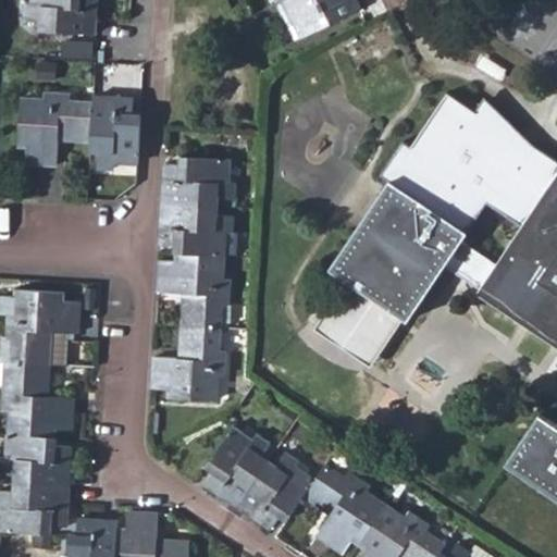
[(35,0),(35,5),(28,5),(26,23),(42,24),(41,31),(96,34),(97,17),(97,0),(35,0)]
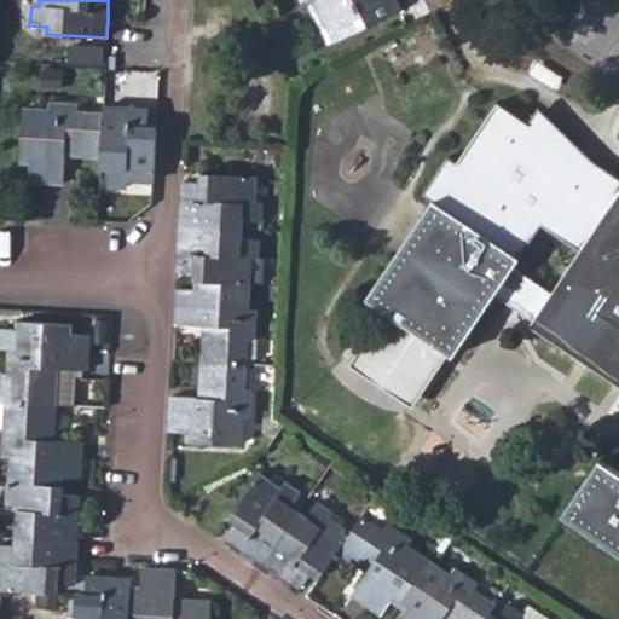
[(312,0),(305,4),(325,46),(334,41),(313,0),(312,0)]
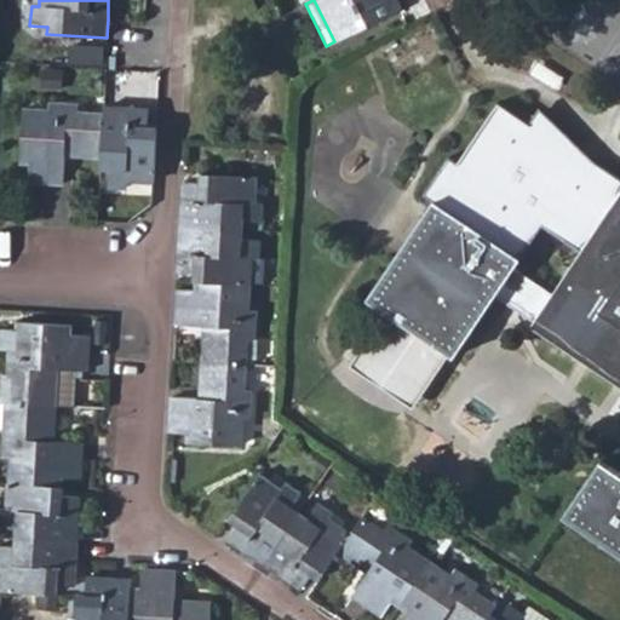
[(314,0),(334,41),(401,12),(395,0),(314,0)]
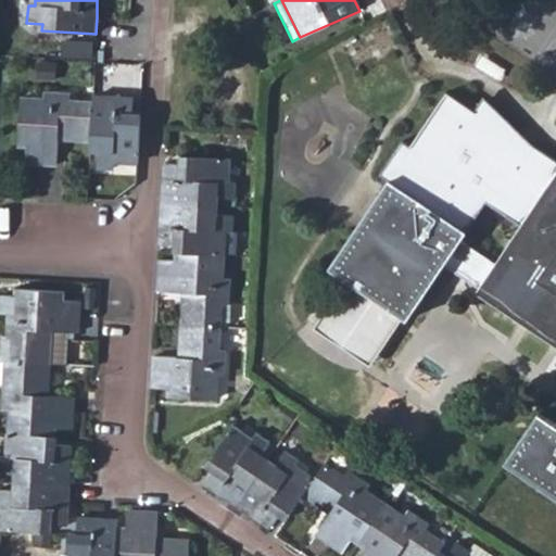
[(139,61),(104,63),(106,91),(141,89),(139,61)]
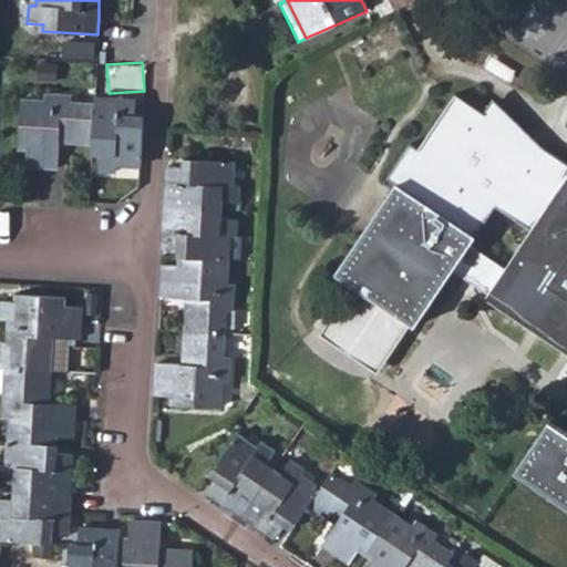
[(411,144),(389,177),(398,183),(475,236),(496,206),(532,229),(566,176),(566,163),(544,148),(534,153),(521,127),(490,106),(484,114),(456,95),(420,150),(411,144)]
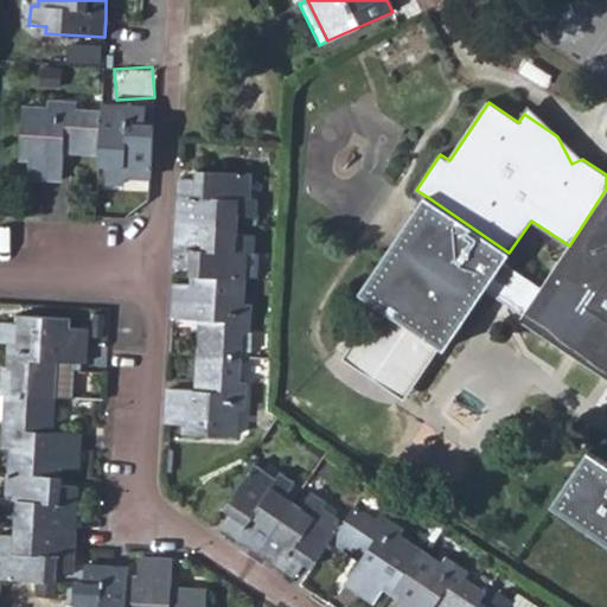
[(64,152),(97,154),(100,112),(76,110),(76,104),(50,103),(50,109),(23,107),(18,161),(29,161),(29,178),(62,180),(64,152)]
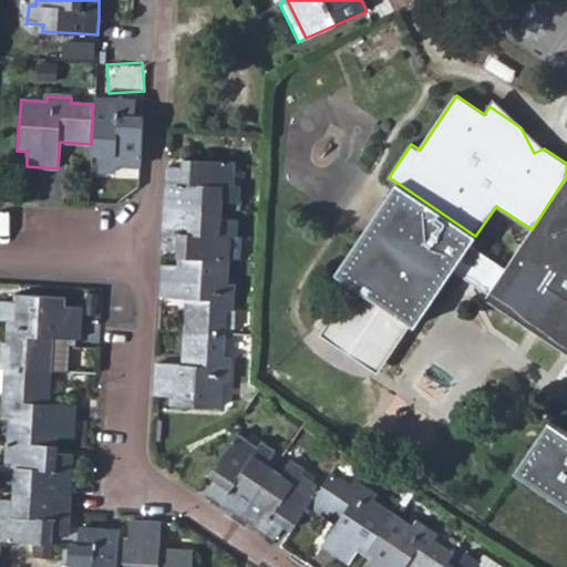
[(121,165),(138,166),(142,117),(133,116),(134,103),(93,100),(93,104),(91,144),(90,154),(103,156),(102,171),(121,172),(121,165)]
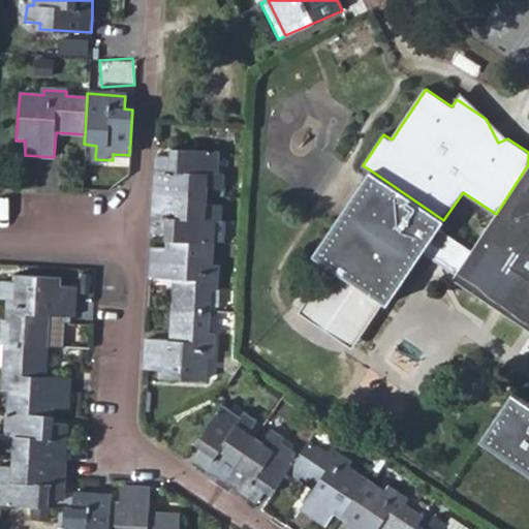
[(154,192),(207,195),(207,188),(222,189),(223,174),(217,172),(219,152),(175,148),(174,156),(156,154),(154,192)]
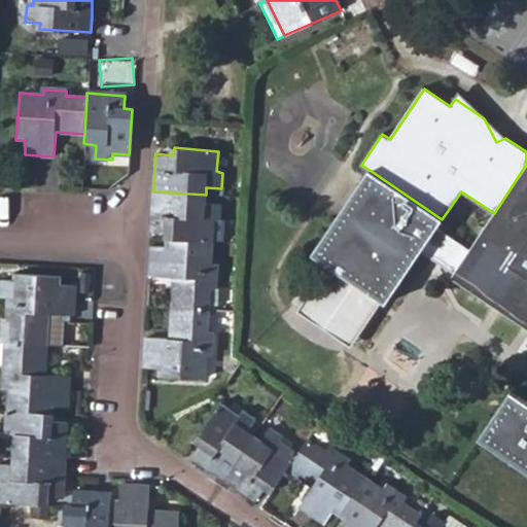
[(331,267),(383,302),(386,304),(421,251),(453,273),(450,278),(526,328),(526,164),(494,213),(469,249),(436,226),(442,219),(370,170),(313,253),(331,267)]
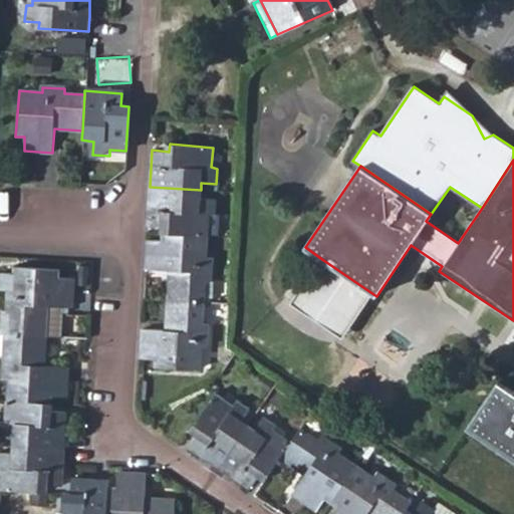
[(200,198),(201,190),(150,187),(147,226),(164,227),(163,234),(207,237),(209,214),(214,215),(215,200),(200,198)]
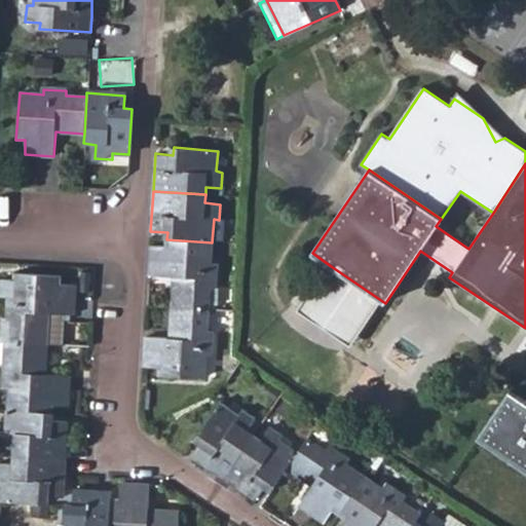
[(172,308),(207,311),(209,287),(215,286),(216,265),(210,264),(212,242),(166,239),(166,248),(150,247),(148,277),(173,278),(172,308)]
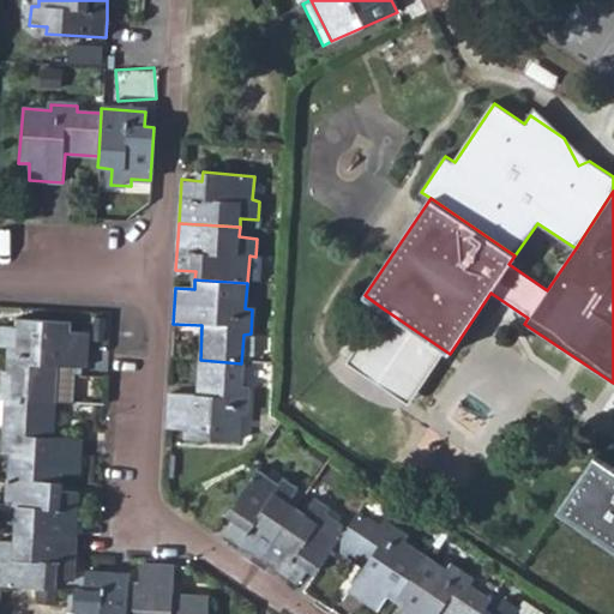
[(349,363),(409,404),(446,351),(386,311),(349,363)]
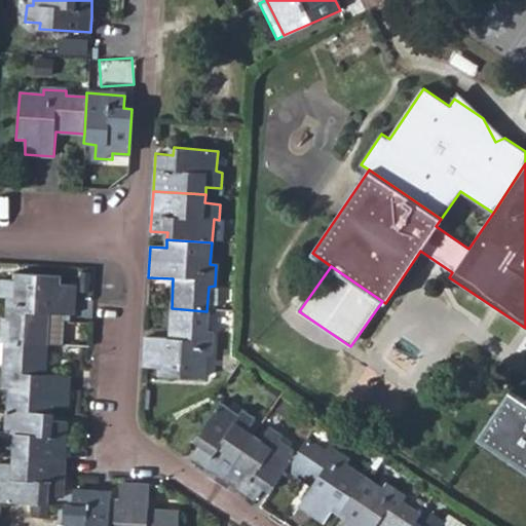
[(0,292),(5,293),(3,318),(11,320),(9,339),(45,342),(48,311),(67,313),(73,313),(76,286),(60,284),(60,277),(14,274),(15,275),(0,274),(0,292)]
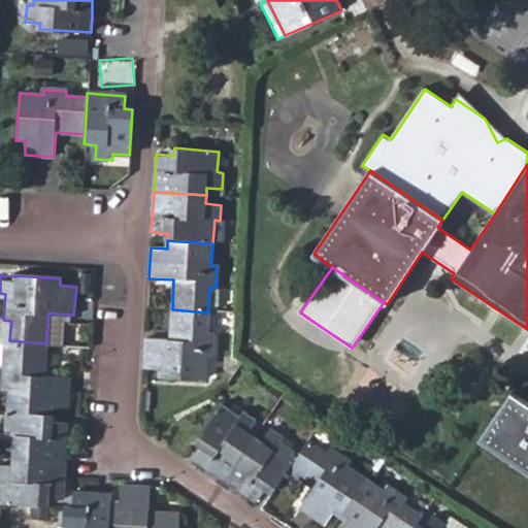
[(170,340),(145,339),(143,367),(158,368),(159,375),(202,378),(204,358),(210,358),(212,335),(206,335),(207,312),(172,309),(170,340)]
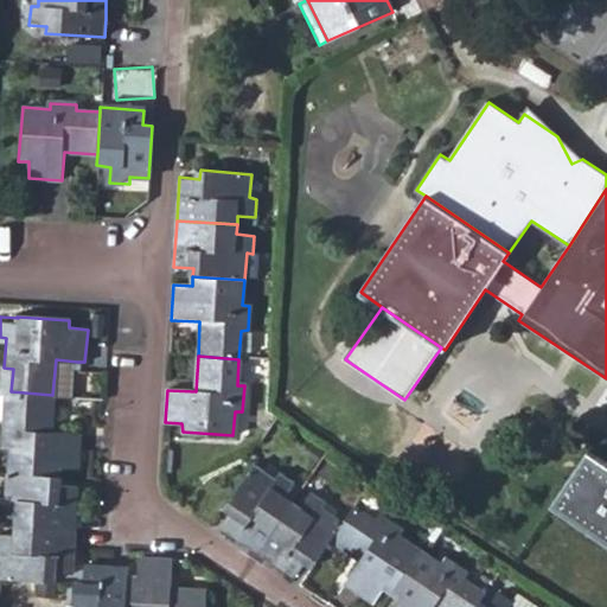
[(52,395),(69,396),(70,368),(76,366),(77,362),(56,359),(52,395)]
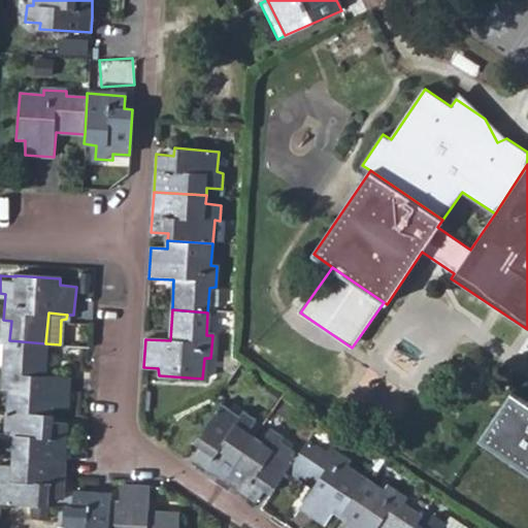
[(0,339),(9,340),(11,321),(3,320),(2,329),(0,329),(0,339)]
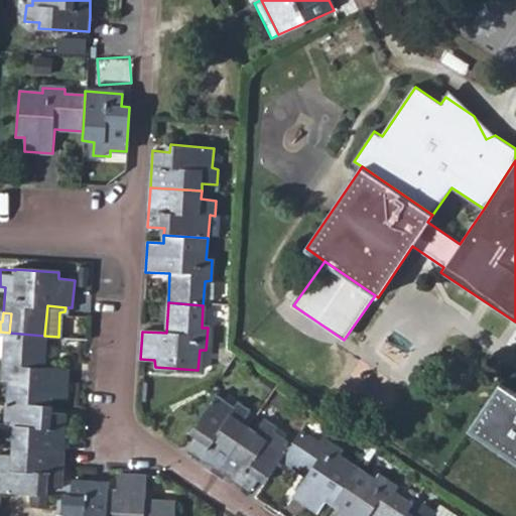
[(0,355),(1,356),(8,355),(9,333),(0,332),(0,355)]
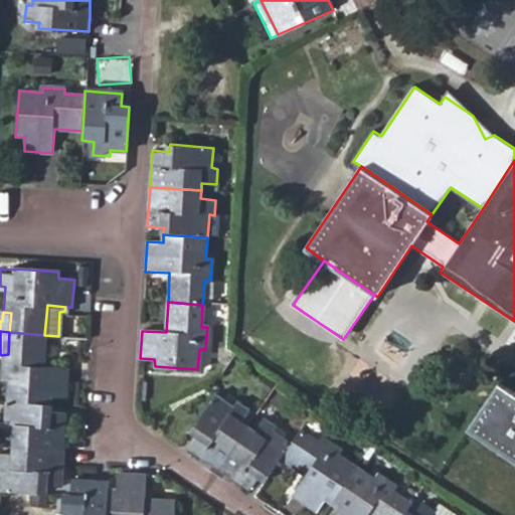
[(44,335),(9,332),(8,354),(1,355),(0,366),(0,378),(5,379),(4,400),(50,403),(50,395),(66,396),(68,368),(42,366),(44,335)]
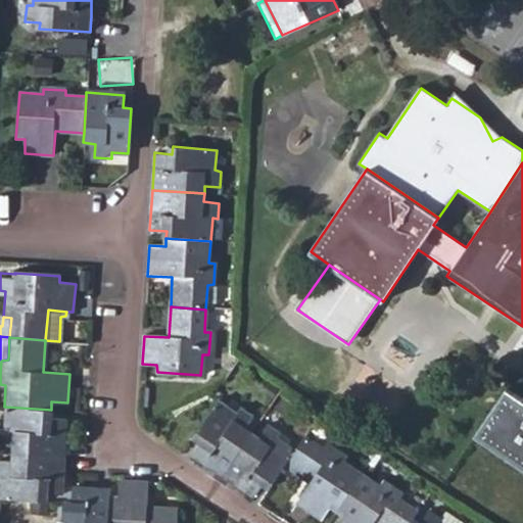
[(522,398),(508,388),(476,434),(522,467),(522,398)]
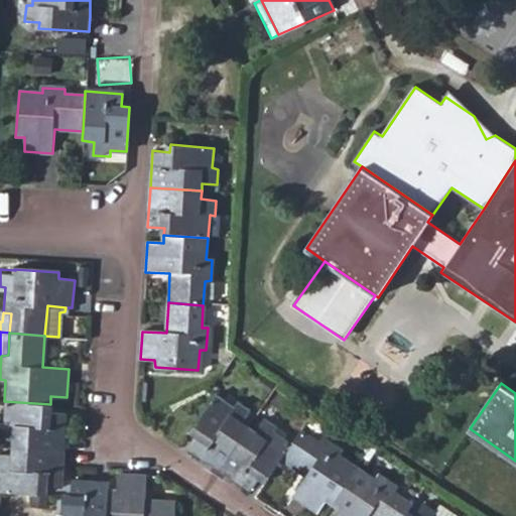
[(189,448),(221,469),(249,428),(242,423),(250,410),(238,402),(235,406),(217,394),(191,430),(199,435),(189,448)]
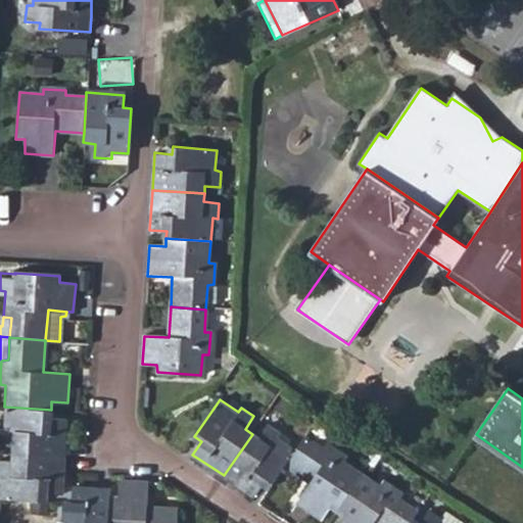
[(11,454),(63,457),(65,420),(50,419),(51,410),(4,407),(3,428),(0,427),(0,443),(11,445),(11,454)]
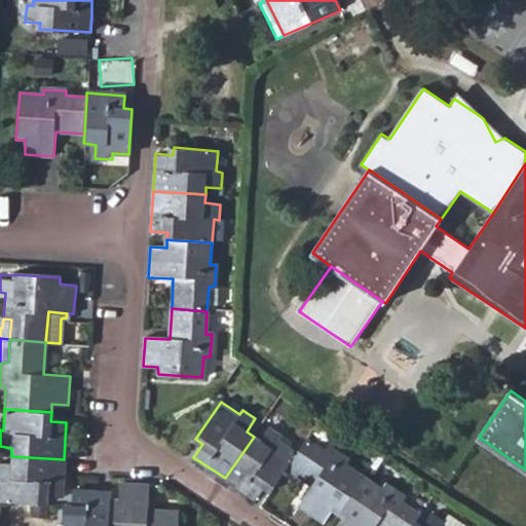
[(287,468),(297,453),(279,441),(282,437),(269,428),(260,442),(254,437),(225,478),(256,499),(265,486),(271,491),(287,468)]
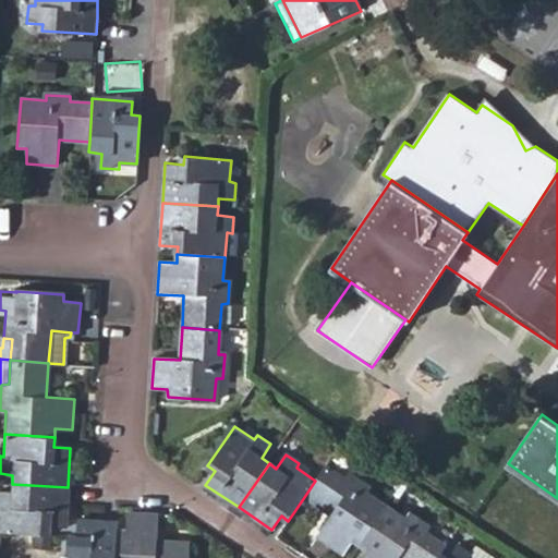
[(326,464),(315,481),(304,497),(329,516),(316,535),(342,553),(351,540),(359,545),(385,506),(367,494),(370,488),(348,473),(344,476),(326,464)]
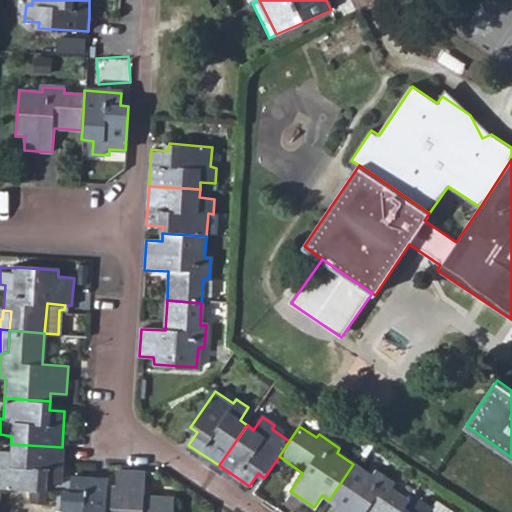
[(60,483),(62,447),(11,444),(10,452),(0,450),(0,486),(44,489),(45,483),(60,483)]
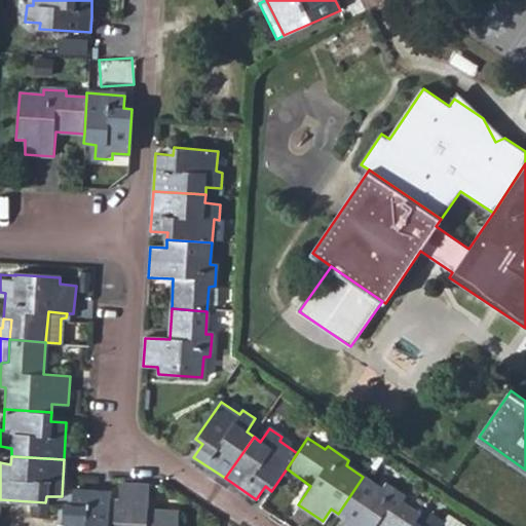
[(412,525),(414,523),(420,516),(403,504),(406,498),(387,486),(383,490),(363,477),(338,514),(345,519),(340,525),(412,525)]
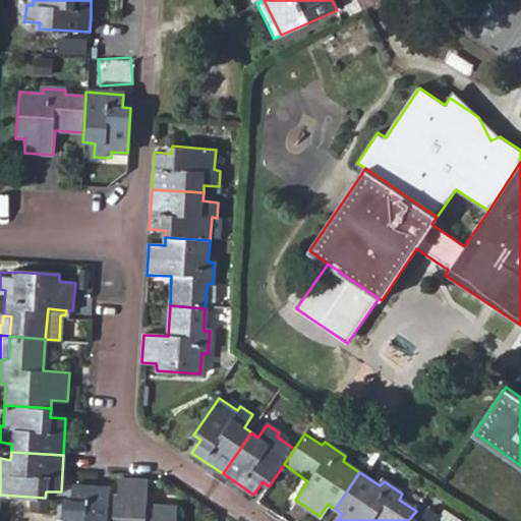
[(117,495),(108,495),(108,490),(71,488),(70,500),(62,500),(62,520),(57,520),(56,520),(173,520),(174,506),(147,505),(148,480),(118,480),(117,495)]
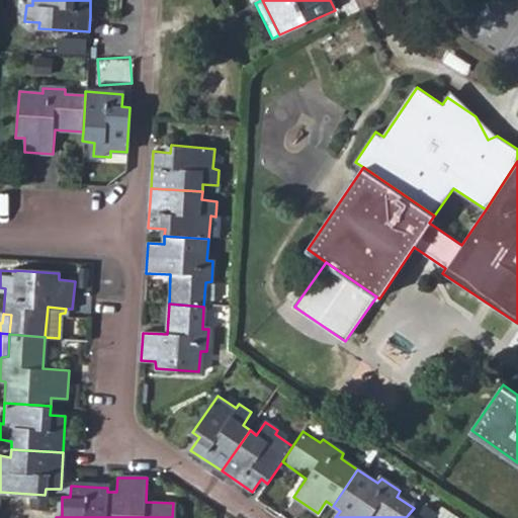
[(418,517),(413,517),(408,515),(406,517),(435,517),(437,516),(425,508),(418,517)]
